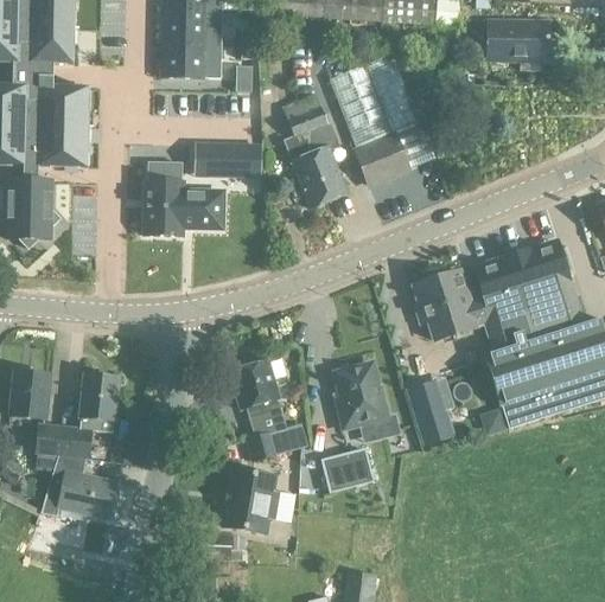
[(0,0),(0,59),(13,61),(12,84),(0,83),(0,164),(24,165),(24,178),(10,178),(8,206),(0,213),(0,216),(8,224),(8,236),(20,237),(30,247),(39,237),(51,237),(51,225),(61,217),(52,206),(52,179),(38,179),(39,165),(88,166),(88,141),(81,141),(82,126),(94,127),(94,125),(82,125),(82,110),(89,110),(89,85),(53,84),(53,62),(74,62),(74,42),(67,42),(67,27),(80,27),(80,26),(74,26),(74,7),(68,7),(67,0),(0,0)]
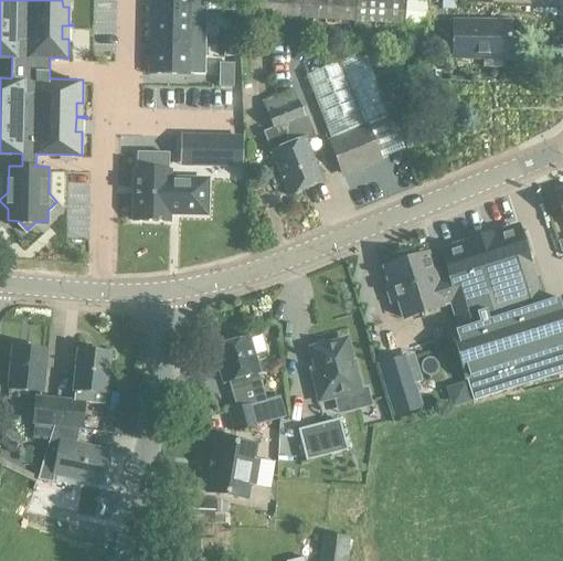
[(244,0),(244,12),(357,19),(356,25),(363,27),(363,20),(407,22),(410,0),(244,0)]
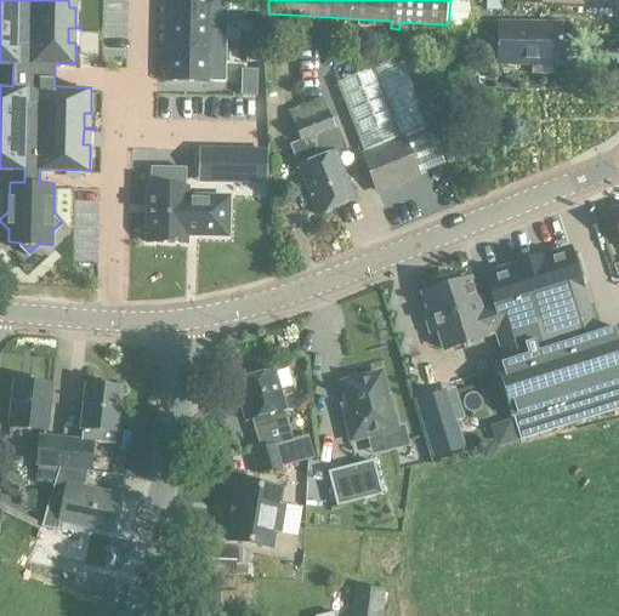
[(169,6),(169,41),(228,43),(228,7),(169,6)]
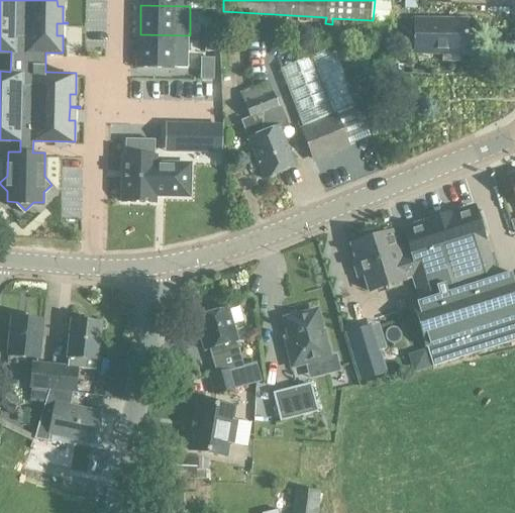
[(416,50),(468,50),(468,17),(417,16),(416,50)]
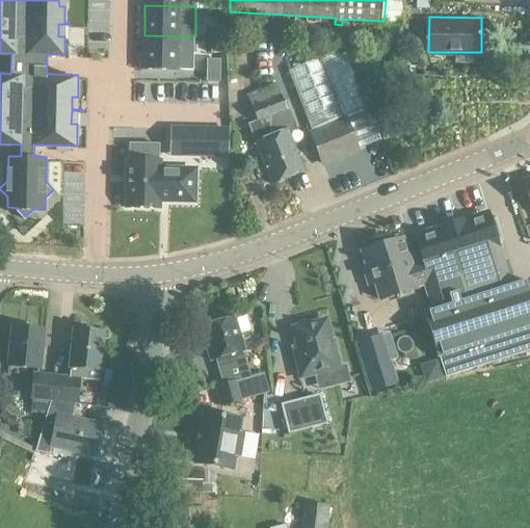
[(212,23),(212,36),(221,36),(221,23),(212,23)]
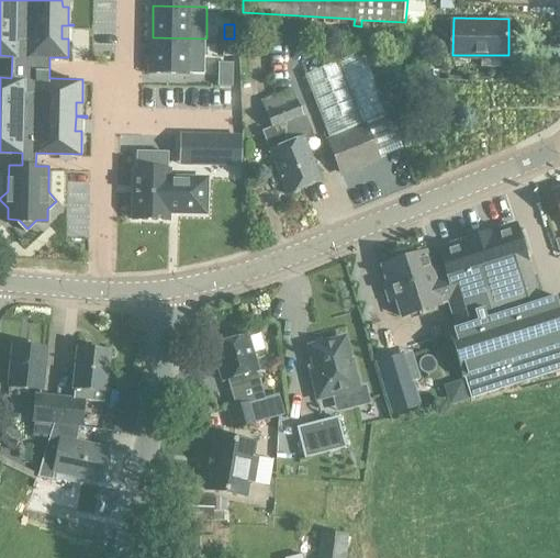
[(153,37),(152,69),(205,71),(206,38),(153,37)]
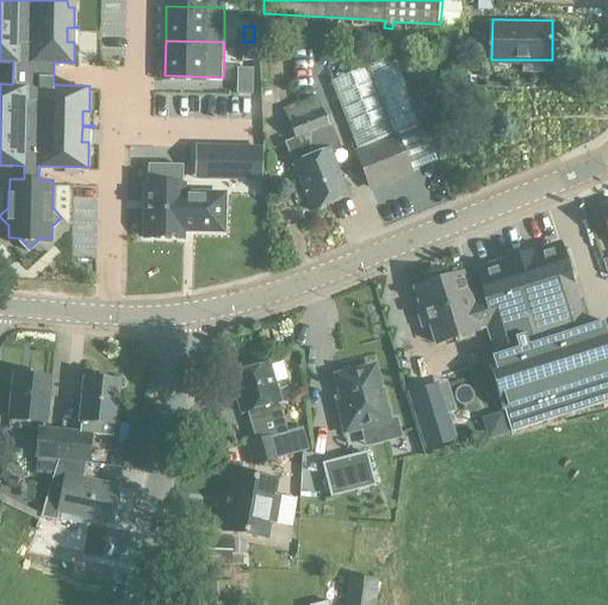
[(254,57),(254,42),(243,42),(242,57),(254,57)]
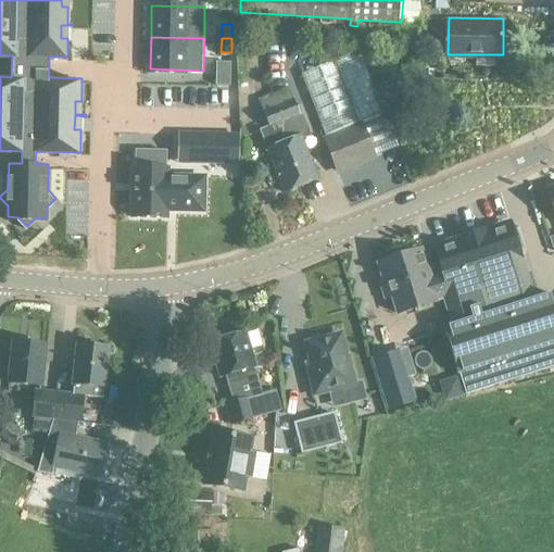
[(325,136),(360,122),(372,152),(397,143),(359,49),(300,71),(325,136)]
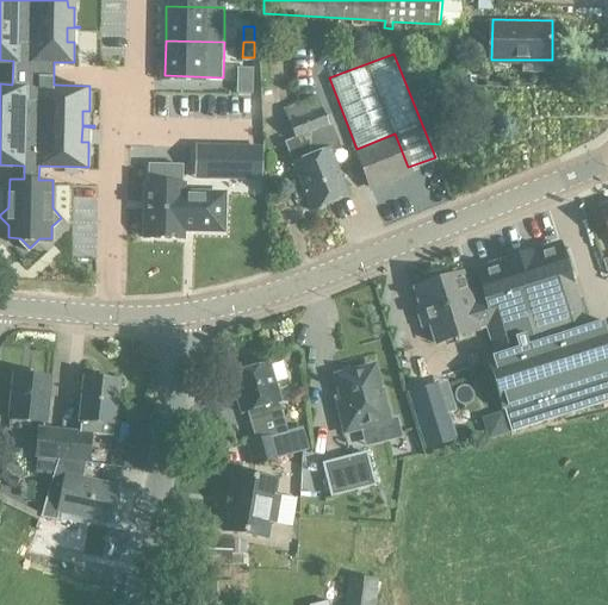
[(254,78),(237,78),(237,89),(254,89),(254,78)]
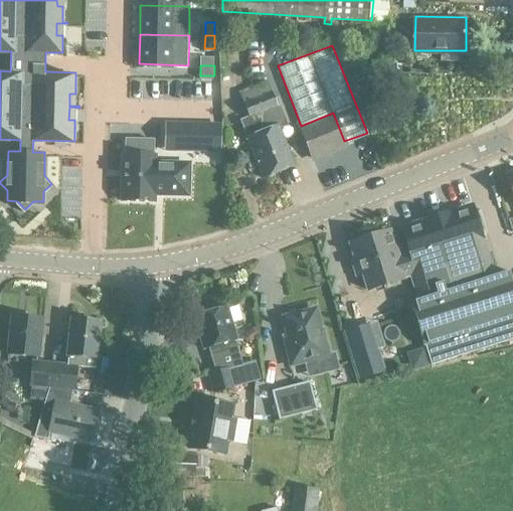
[(268,79),(252,86),(262,111),(277,105),(268,79)]
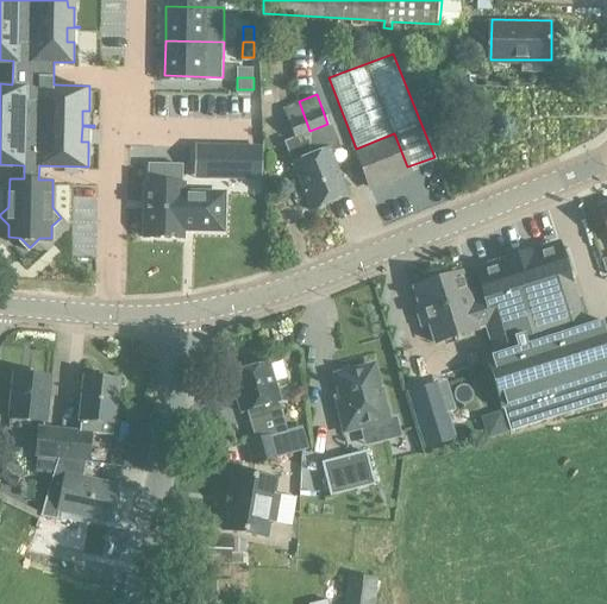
[(310,131),(299,101),(283,106),(294,136),(294,137),(310,131)]
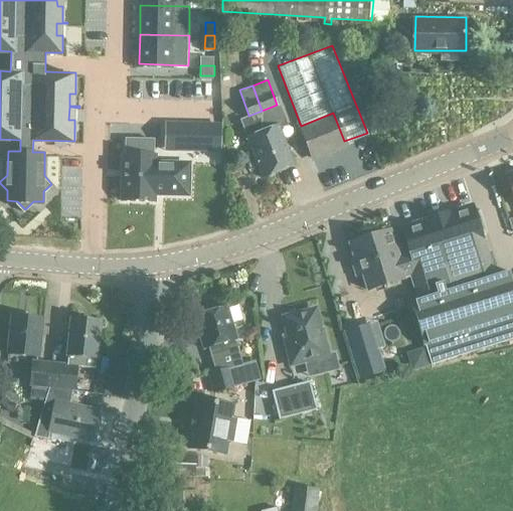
[(262,112),(261,127),(280,169),(295,164),(279,125),(289,121),(282,103),(277,105),(262,111),(262,112)]
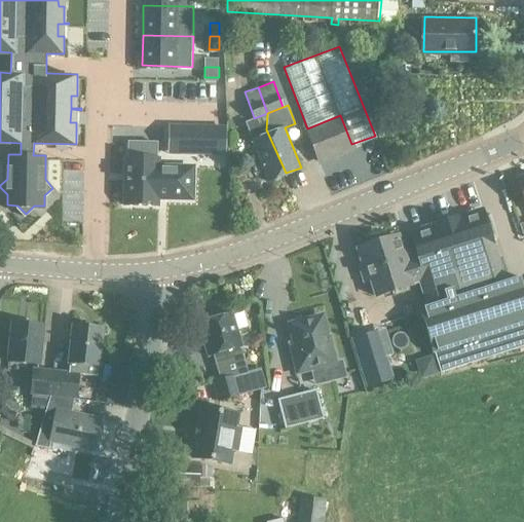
[(267,180),(286,173),(266,129),(267,114),(267,113),(254,118),(254,117),(246,121),(253,140),(267,180)]
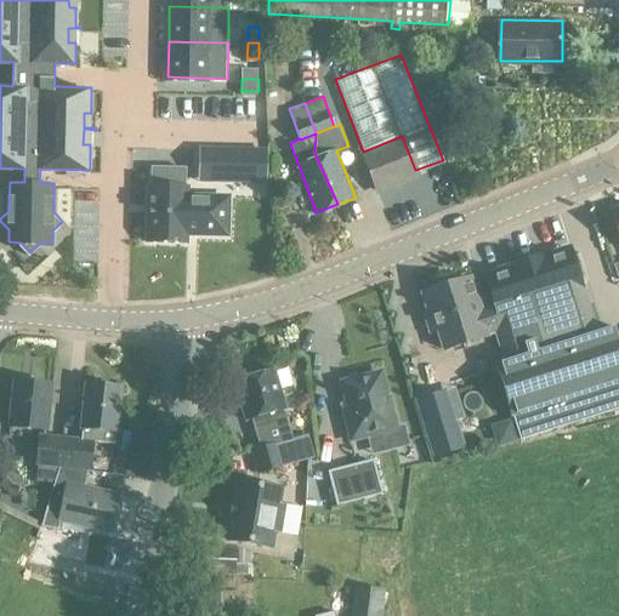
[(402,136),(363,152),(361,153),(374,186),(415,170),(402,136)]
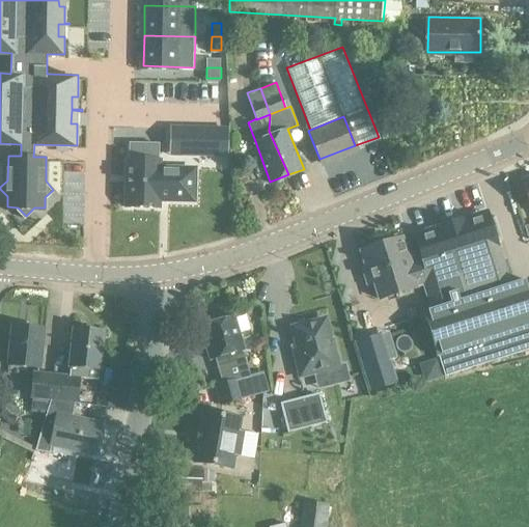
[(226,153),(226,126),(197,126),(170,125),(169,151),(196,153),(226,153)]
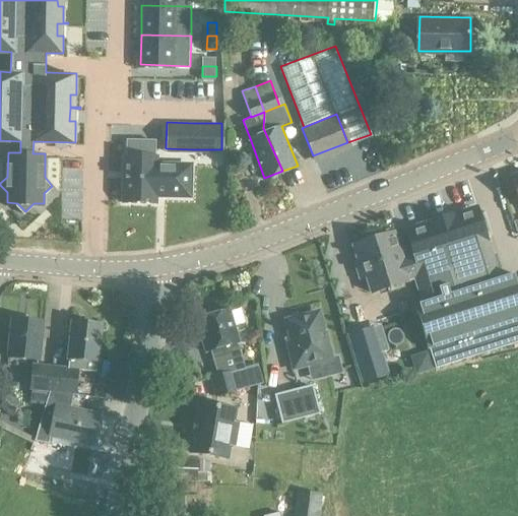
[(126,153),(125,199),(156,200),(156,193),(157,162),(157,154),(155,154),(156,138),(128,137),(128,153),(126,153)]
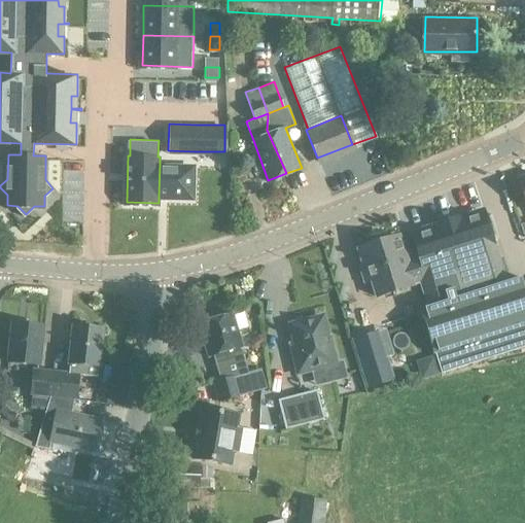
[(160,164),(159,196),(194,197),(195,165),(160,164)]
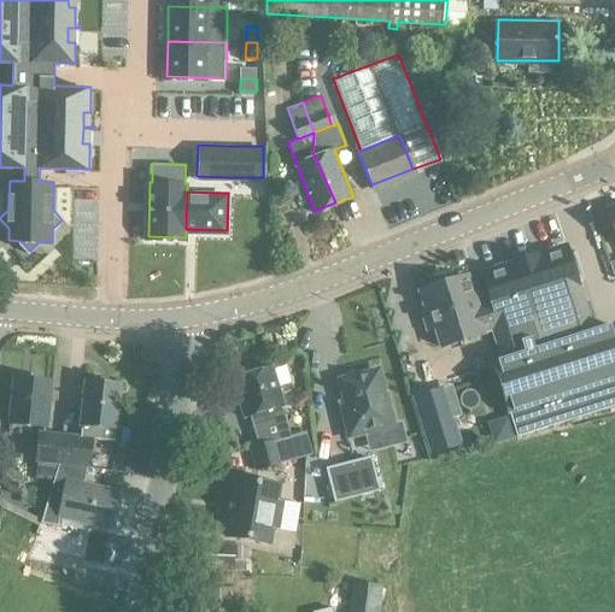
[(569,251),(485,277),(491,298),(481,301),(490,325),(493,325),(503,357),(493,359),(509,410),(510,410),(519,436),(614,405),(614,327),(613,322),(593,328),(569,251)]
